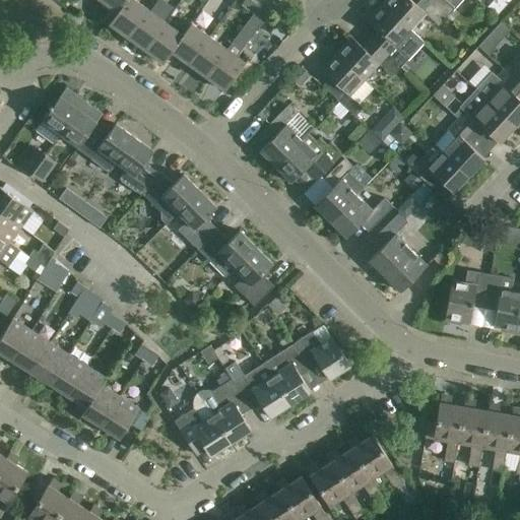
[(100,0),(118,12),(126,0),(100,0)]
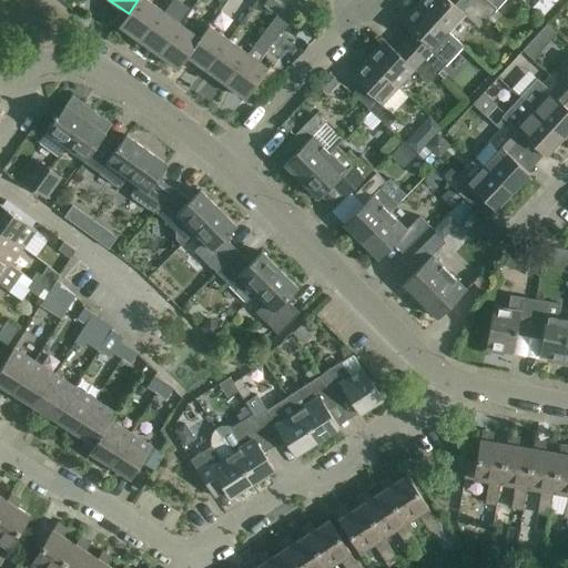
[(119,27),(139,40),(161,10),(146,0),(138,0),(129,13),(119,27)]
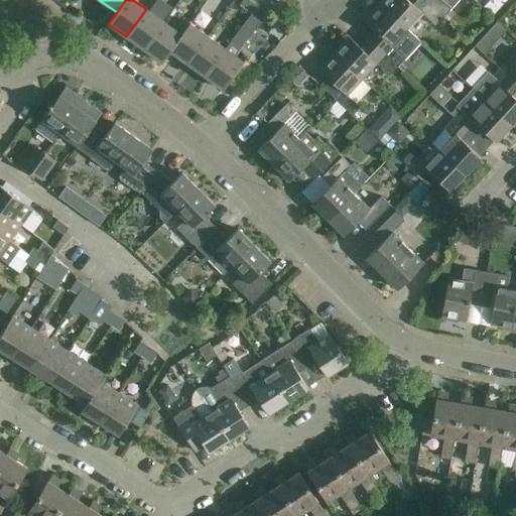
[(251,12),(257,5),(249,0),(242,0),(240,4),(251,12)]
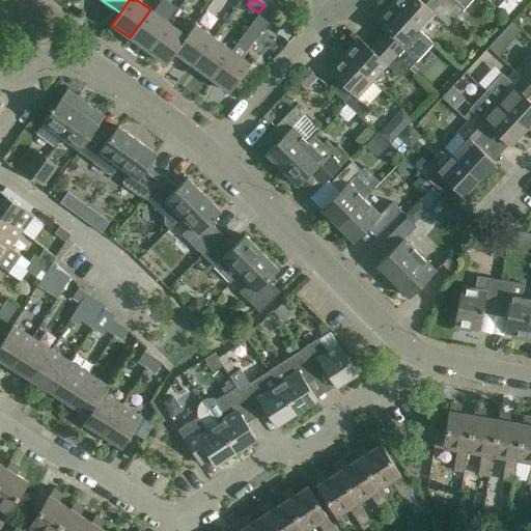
[(455,18),(437,1),(429,9),(419,0),(392,0),(390,3),(418,28),(432,14),(446,27),(455,18)]
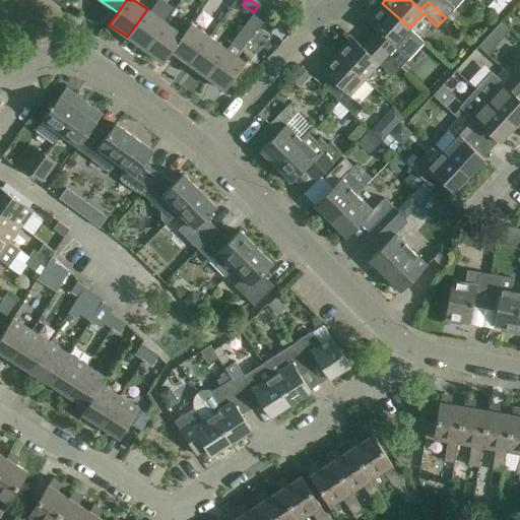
[(461,0),(428,0),(428,1),(446,17),(461,0)]
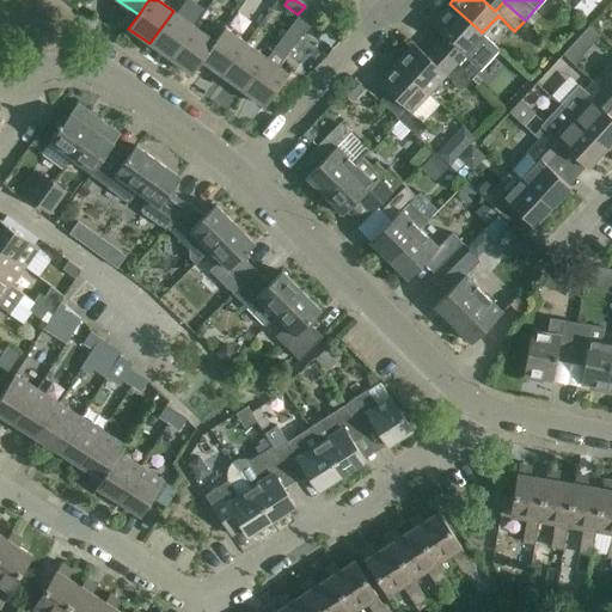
[(591,0),(580,0),(573,10),(583,19),(597,5),(591,0)]
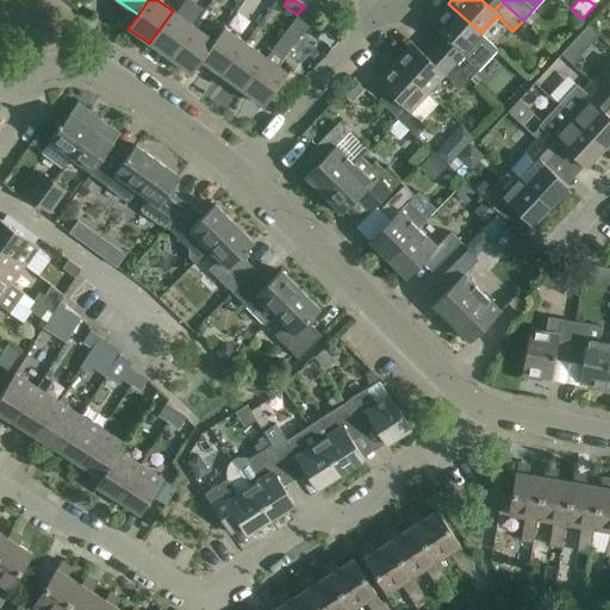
[(497,48),(448,4),(430,23),(458,49),(449,57),(470,76),(497,48)]
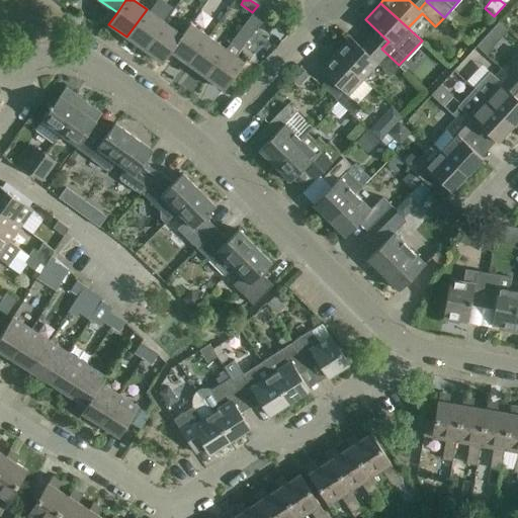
[(269,13),(258,5),(252,12),(256,15),(262,20),(263,21),(269,13)]
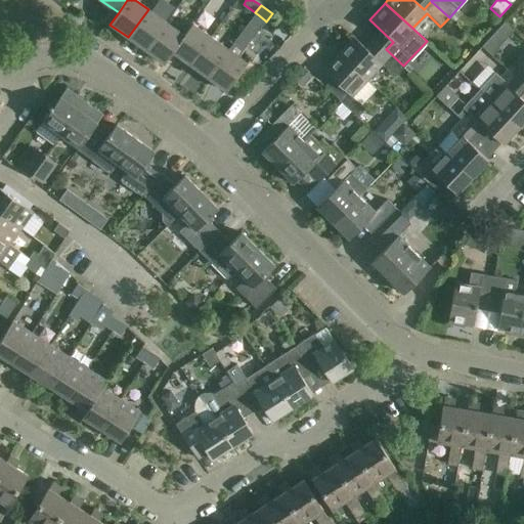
[(166,23),(148,9),(128,37),(145,50),(166,23)]
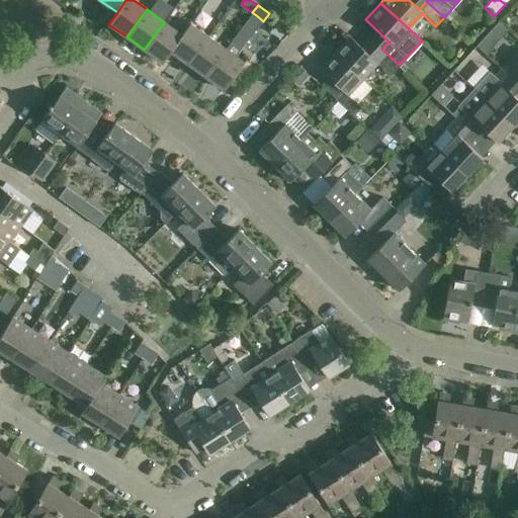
[(252,12),(233,39),(243,47),(262,20),(256,15),(252,12)]
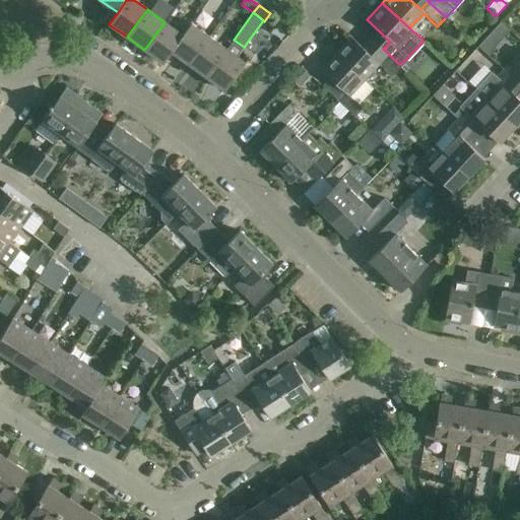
[(486,54),(507,28),(497,20),(477,46),(486,54)]
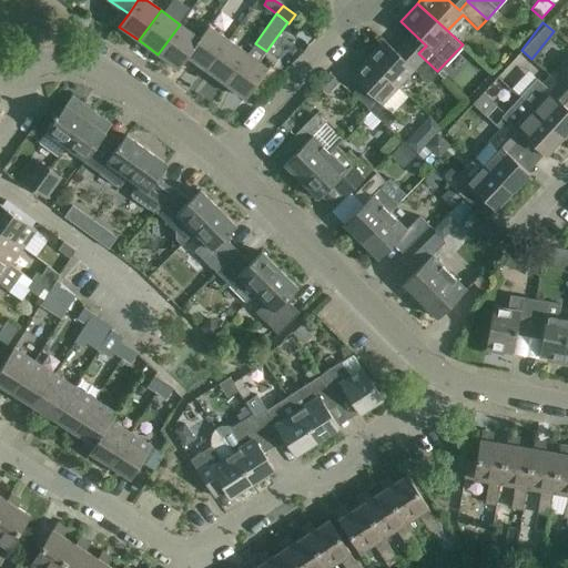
[(200,38),(180,24),(158,54),(178,69),(186,56),(200,38)]
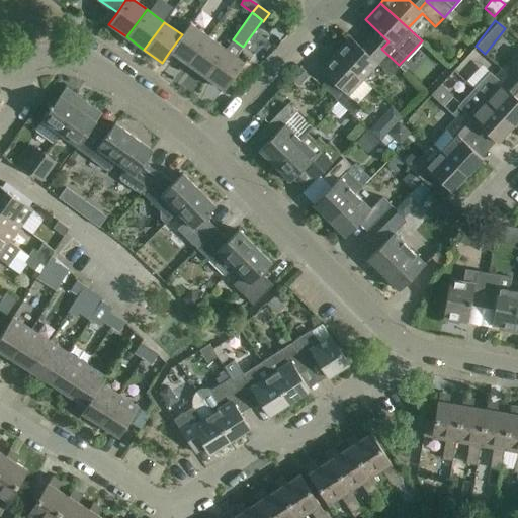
[(190,23),(182,34),(170,51),(188,64),(208,35),(190,23)]
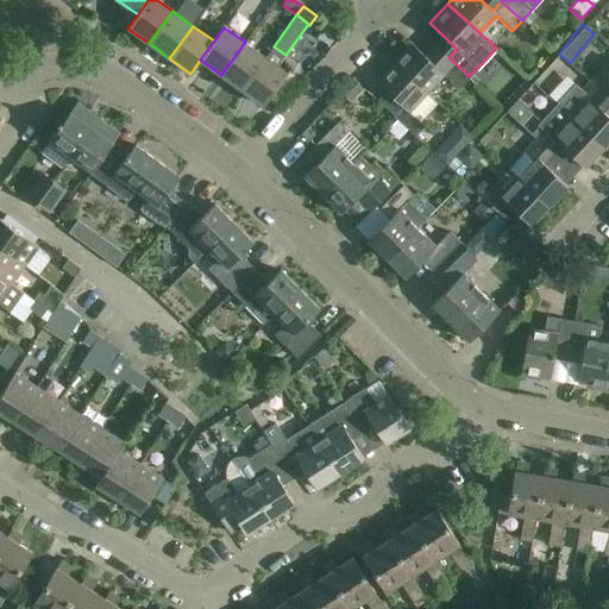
[(265,57),(245,42),(221,75),(242,90),(265,57)]
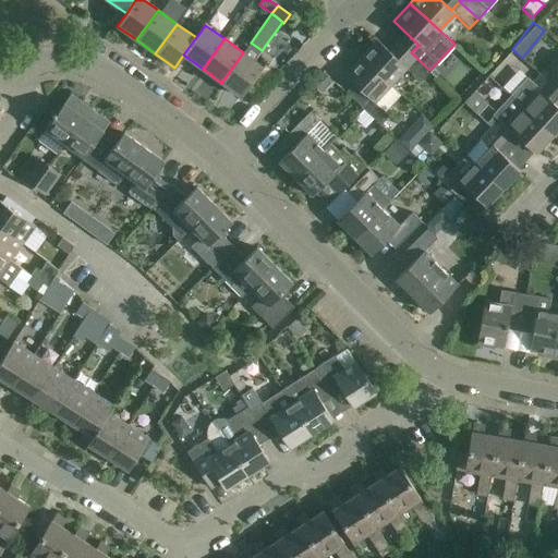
[(429,70),(411,52),(402,63),(377,39),(361,57),(389,83),(405,65),(421,79),(429,70)]
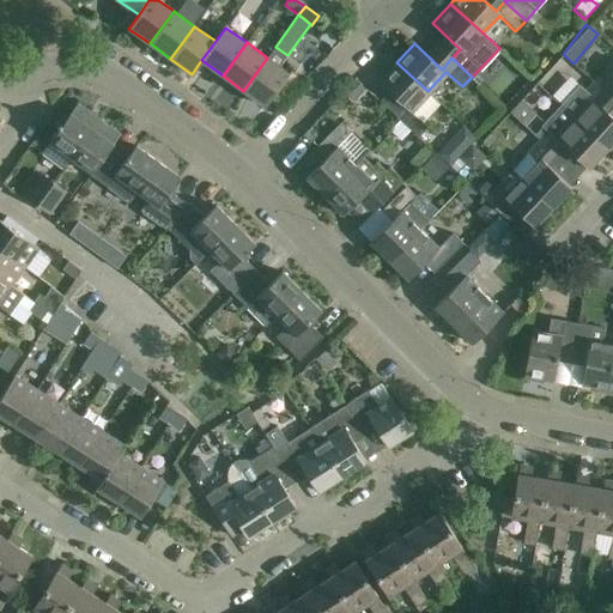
[(289,73),(267,58),(243,91),(265,107),(289,73)]
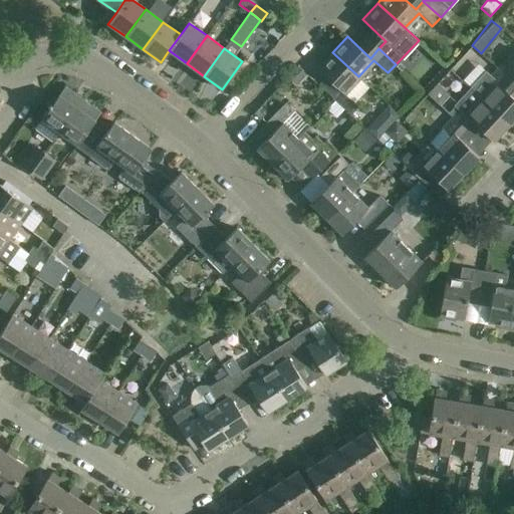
[(358,76),(332,52),(317,68),(340,90),(332,98),(334,100),(344,109),(349,114),(358,105),(352,99),(367,84),(358,76)]
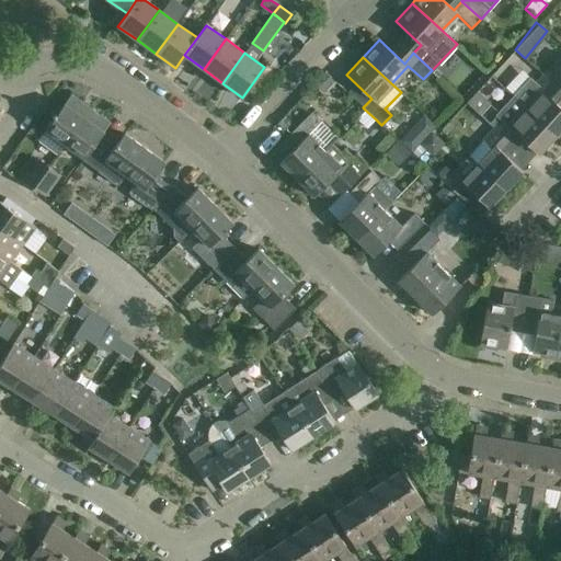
[(560,58),(560,57),(542,75),(560,91),(560,58)]
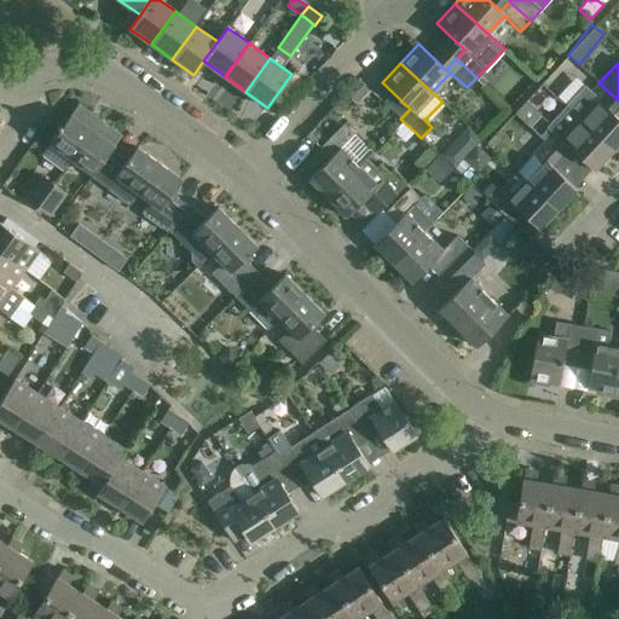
[(618,119),(613,113),(618,105),(618,100),(599,82),(591,91),(585,86),(566,106),(613,150),(618,143),(618,119)]
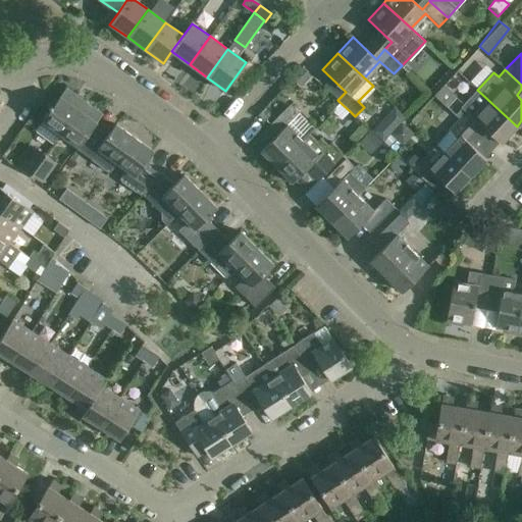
[(444,86),(434,96),(447,107),(456,96),(444,86)]
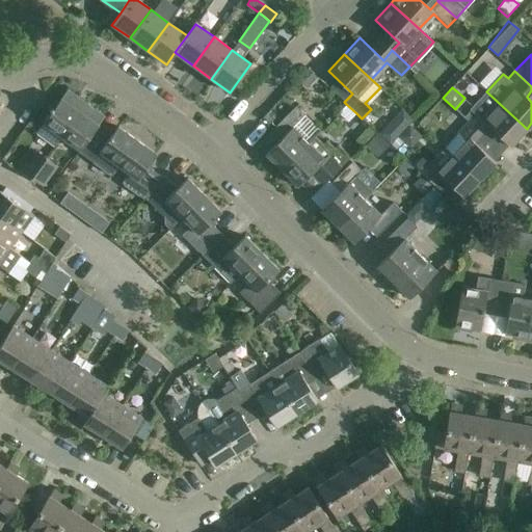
[(55,147),(61,137),(86,104),(67,89),(54,108),(52,107),(50,109),(52,110),(36,132),(55,147)]
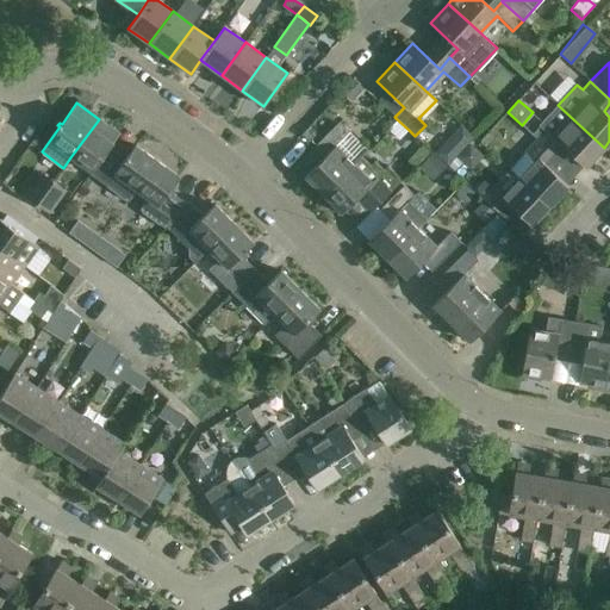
[(586,167),(604,148),(558,105),(539,125),(545,130),(536,139),(559,160),(567,150),(586,167)]
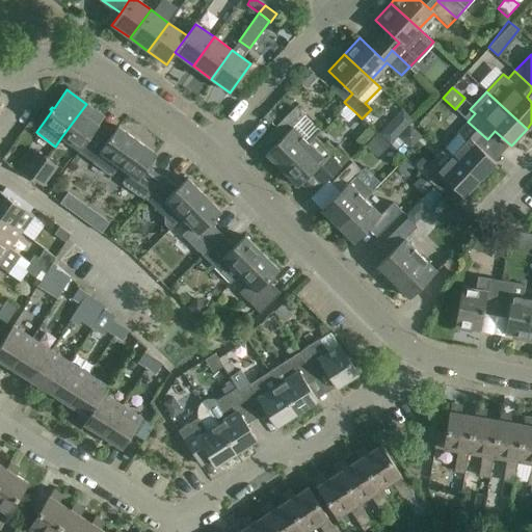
[(80,151),(96,129),(104,116),(86,104),(61,137),(79,150),(80,151)]
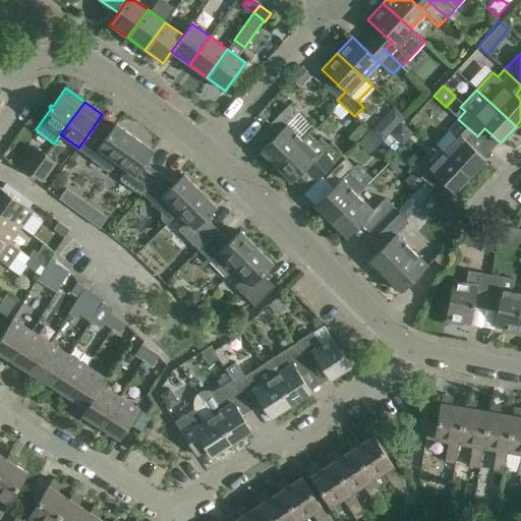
[(341,119),(349,111),(339,102),(331,111),(341,119)]
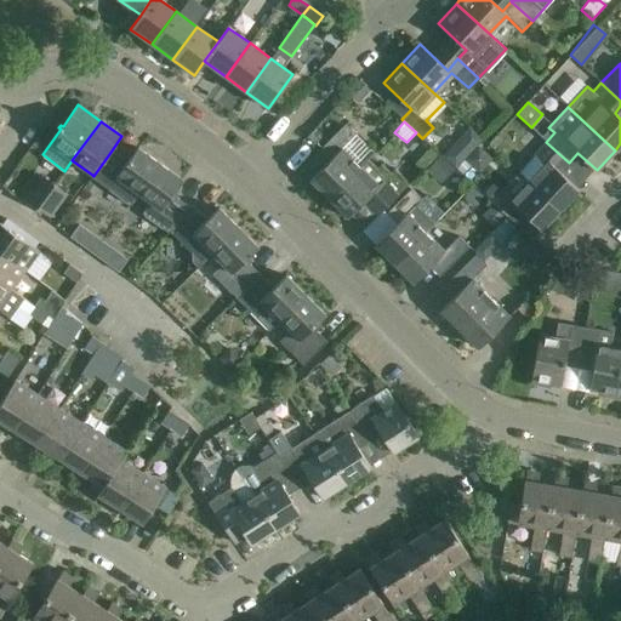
[(328,197),(359,166),(375,151),(346,123),(322,147),(331,158),(311,180),(328,197)]
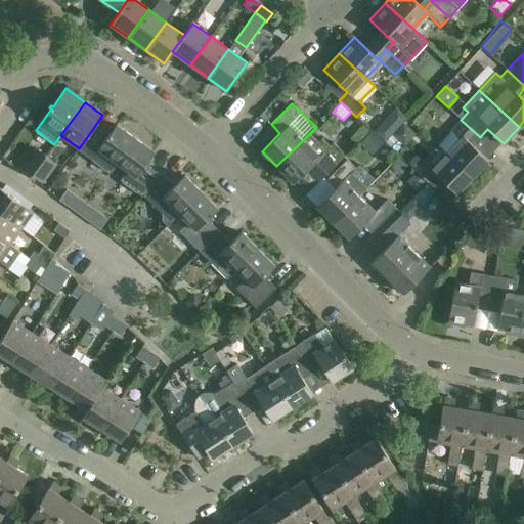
[(437,144),(472,177),(488,160),(472,145),(480,137),(461,120),(437,144)]
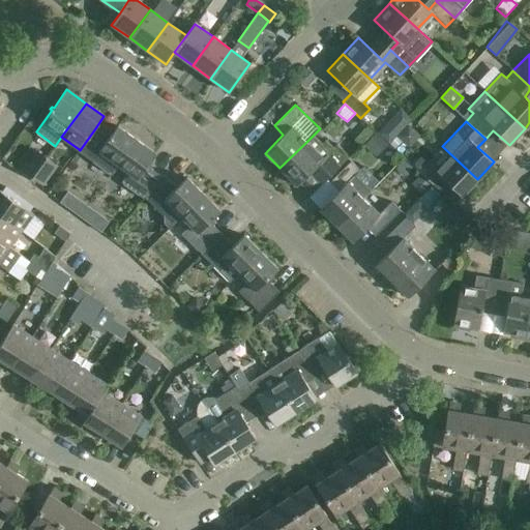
[(386,123),(378,131),(388,143),(396,134),(386,123)]
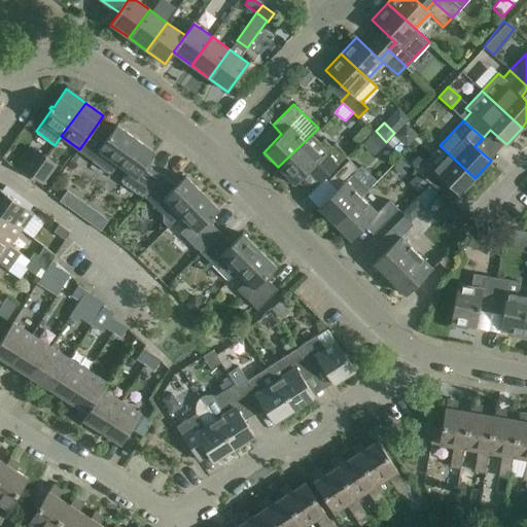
[(110,175),(117,165),(136,139),(116,125),(108,137),(95,128),(79,149),(78,148),(77,150),(110,175)]
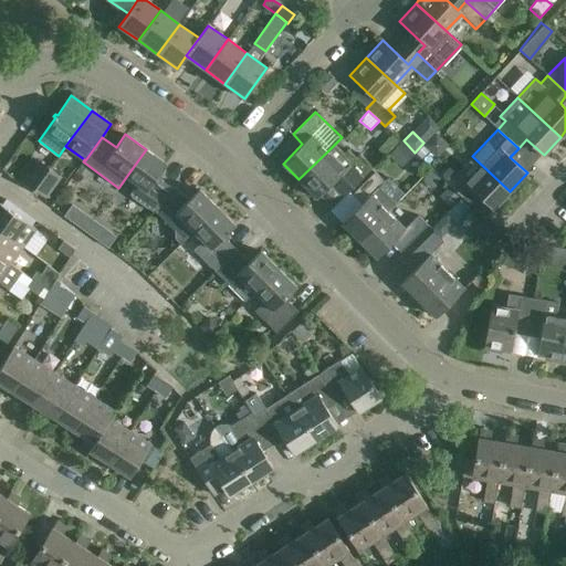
[(401,142),(388,154),(401,167),(415,154),(401,142)]
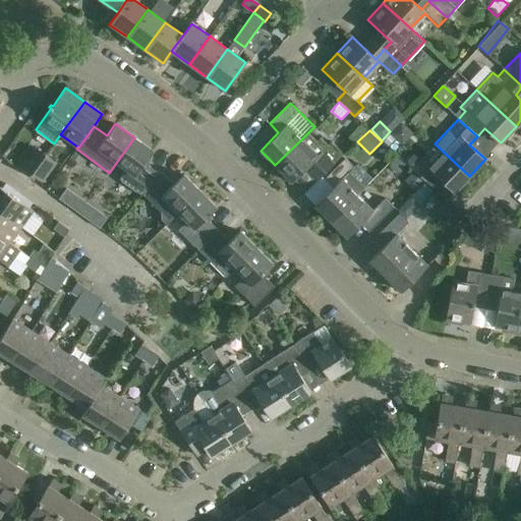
[(160,174),(159,173),(145,163),(153,151),(134,137),(116,163),(126,170),(118,180),(140,196),(142,194),(141,193),(160,174)]
